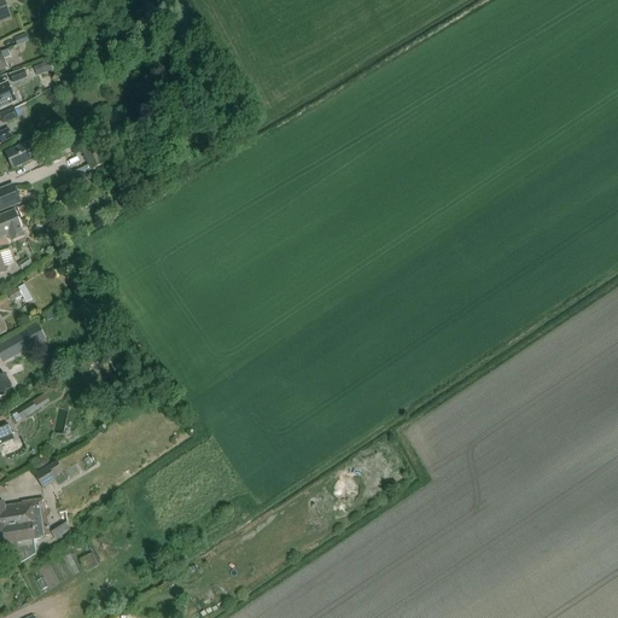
[(0,0),(0,23),(12,19),(4,0),(0,0)]
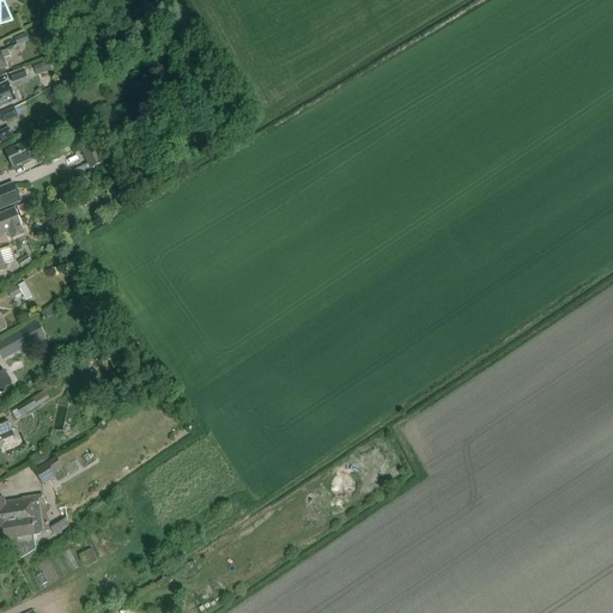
[(16,46),(28,41),(25,34),(12,38),(16,46)]
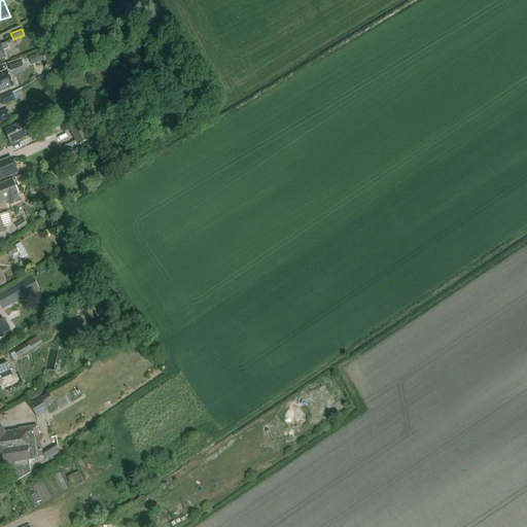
[(0,60),(6,59),(3,51),(8,49),(6,43),(0,45),(0,60)]
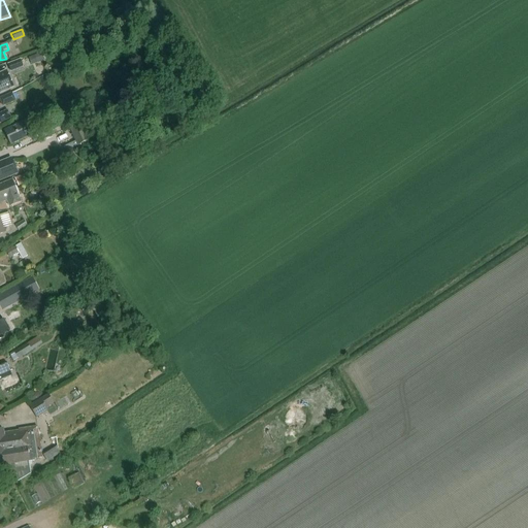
[(37,64),(44,61),(42,54),(35,56),(37,64)]
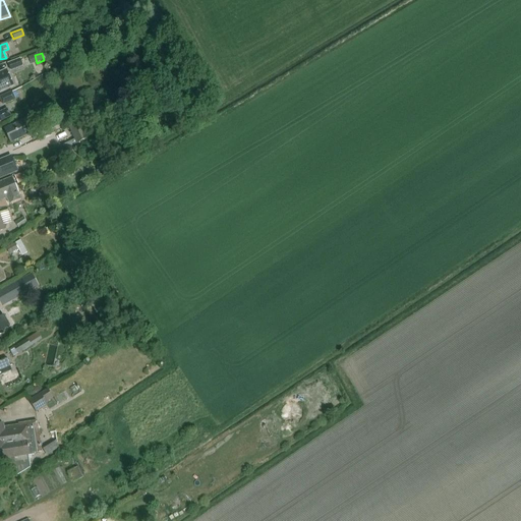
[(8,63),(10,69),(21,65),(19,59),(8,63)]
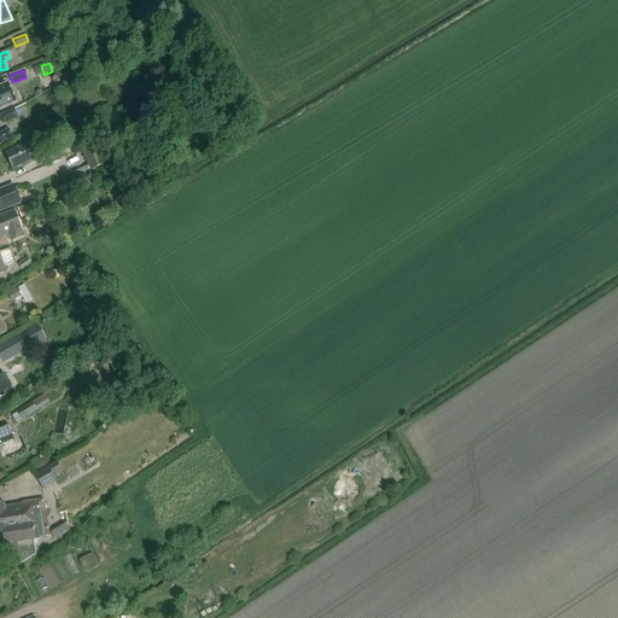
[(0,109),(15,104),(7,82),(0,85),(0,109)]
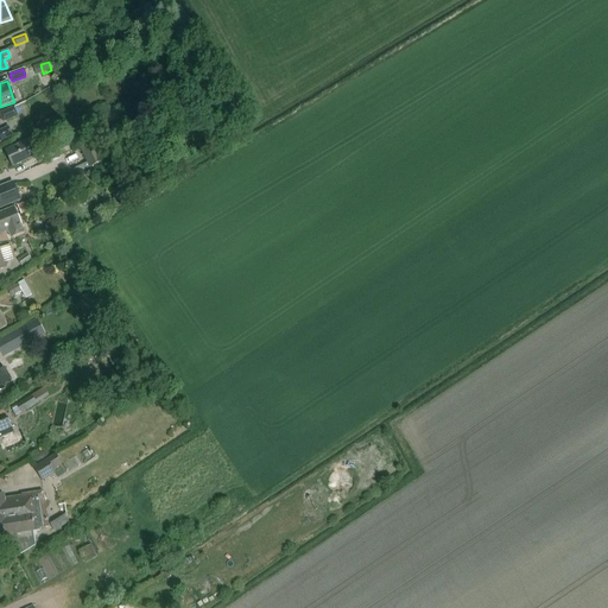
[(0,112),(0,115),(2,122),(18,116),(13,106),(0,112)]
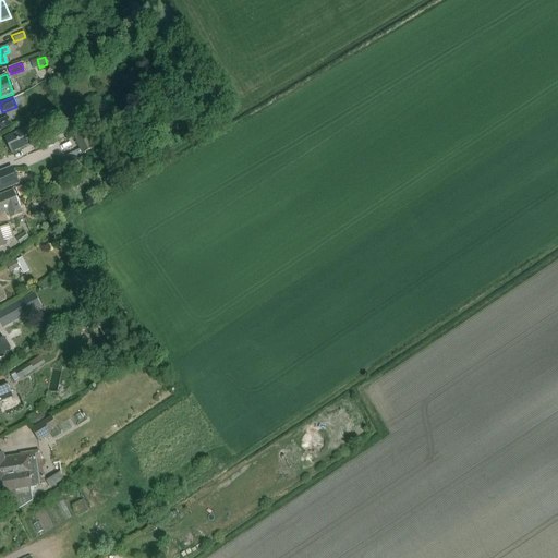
[(113,102),(117,110),(124,107),(121,98),(113,102)]
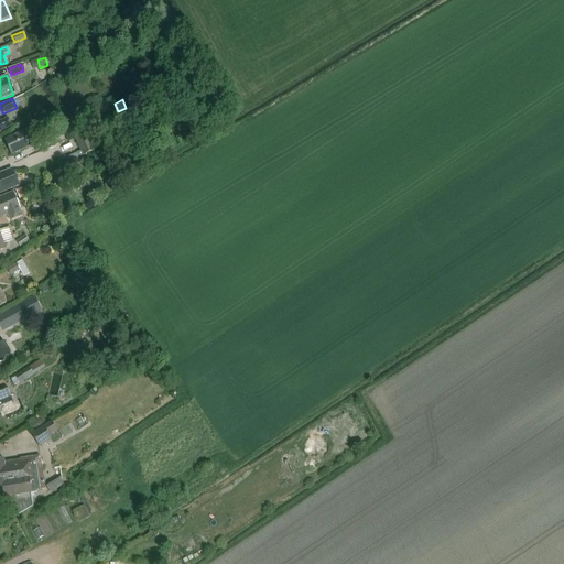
[(49,112),(36,118),(43,131),(55,125),(49,112)]
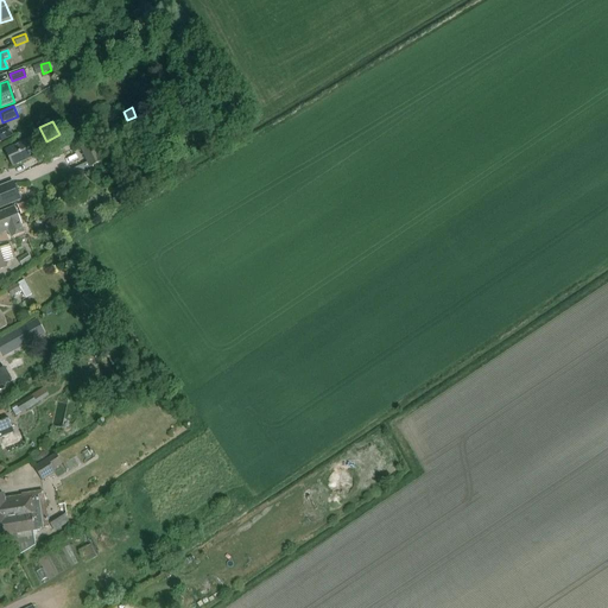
[(0,143),(1,143),(1,141),(13,137),(8,127),(0,131),(0,143)]
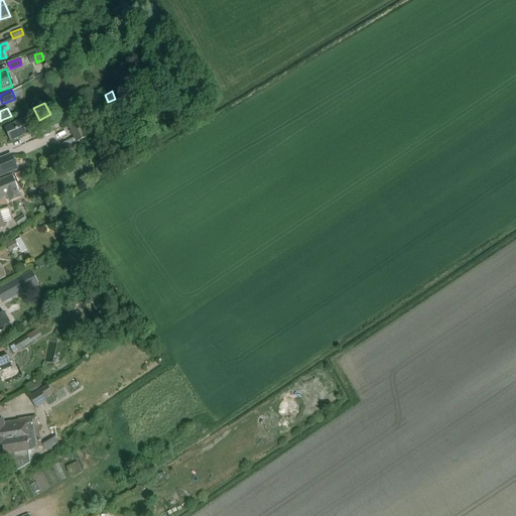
[(37,129),(30,116),(4,128),(10,142),(37,129)]
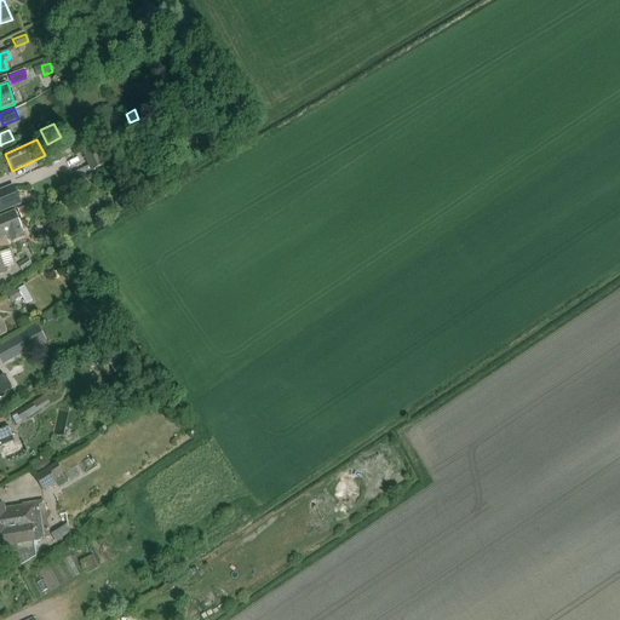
[(97,147),(84,153),(90,166),(92,172),(105,166),(97,147)]
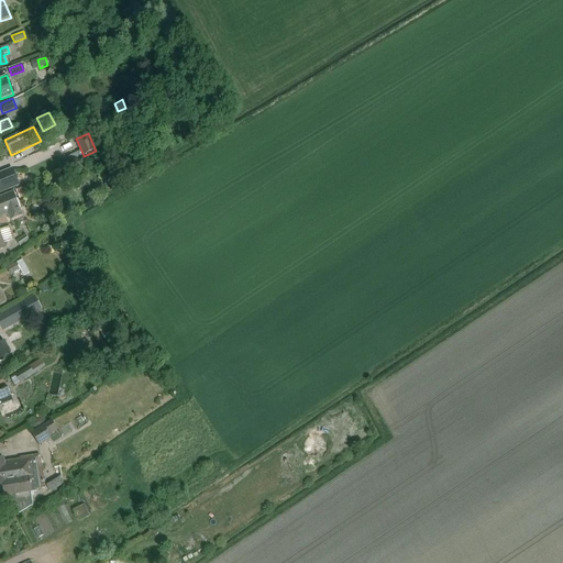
[(81,151),(67,157),(70,163),(84,156),(81,151)]
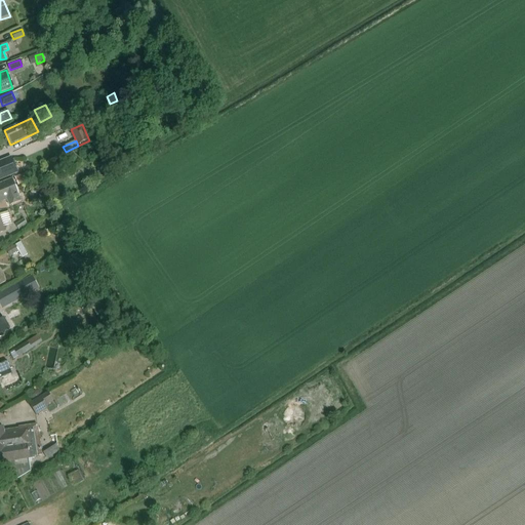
[(0,179),(15,174),(9,158),(0,161),(0,179)]
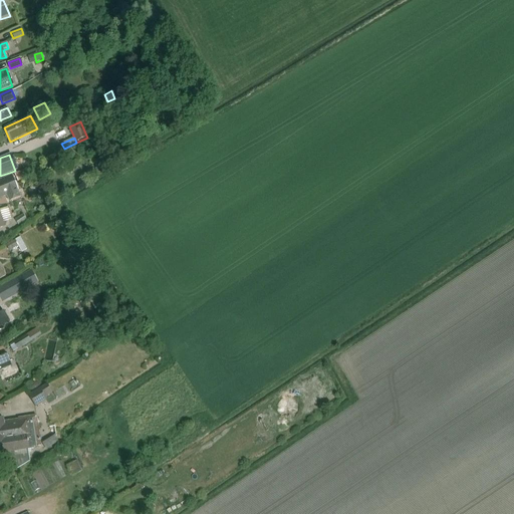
[(104,165),(96,166),(96,173),(105,173),(104,165)]
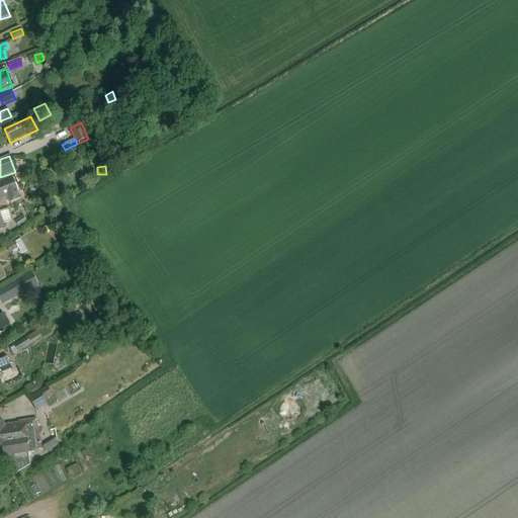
[(13,174),(17,182),(27,177),(24,170),(13,174)]
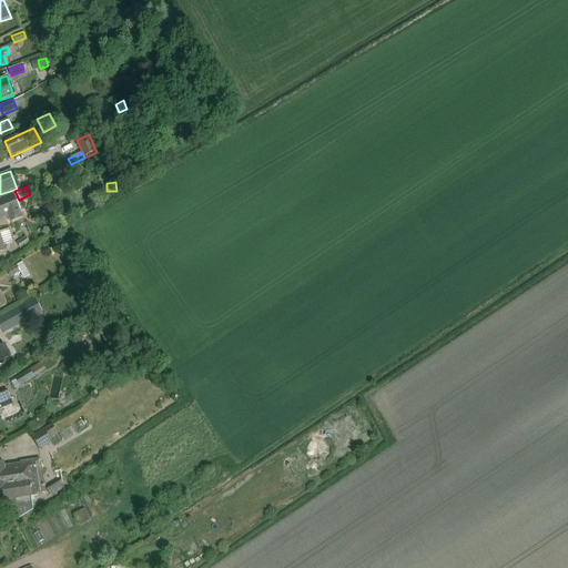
[(14,194),(8,196),(0,199),(0,217),(8,215),(11,222),(23,217),(20,210),(21,210),(14,194)]
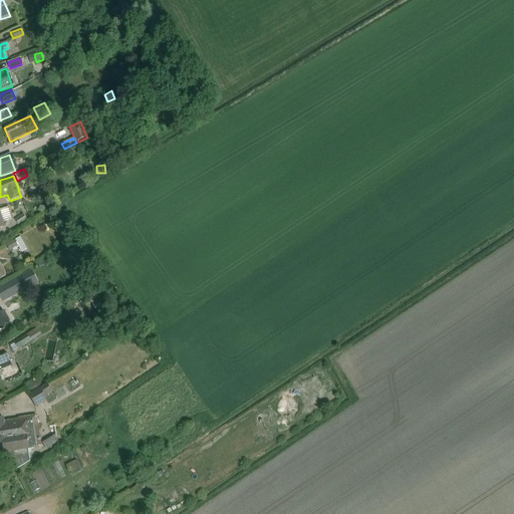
[(0,228),(6,227),(4,222),(11,219),(7,208),(0,209),(0,228)]
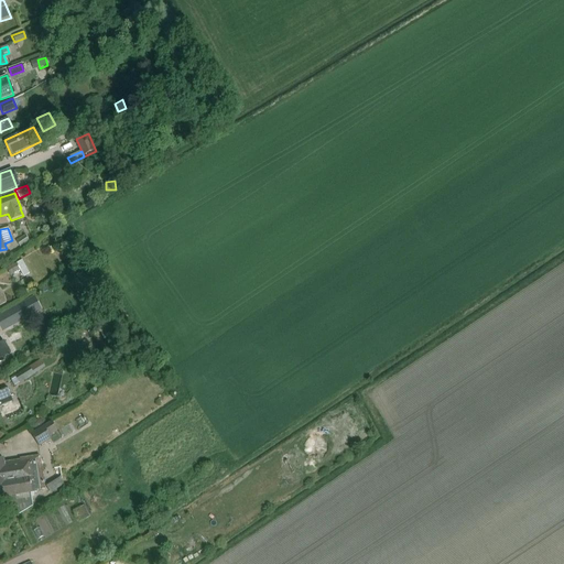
[(15,240),(20,246),(29,240),(25,235),(15,240)]
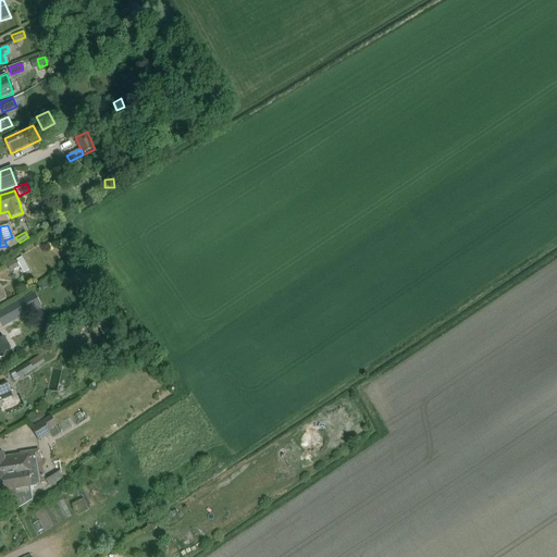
[(22,257),(15,260),(19,267),(23,274),(29,271),(22,257)]
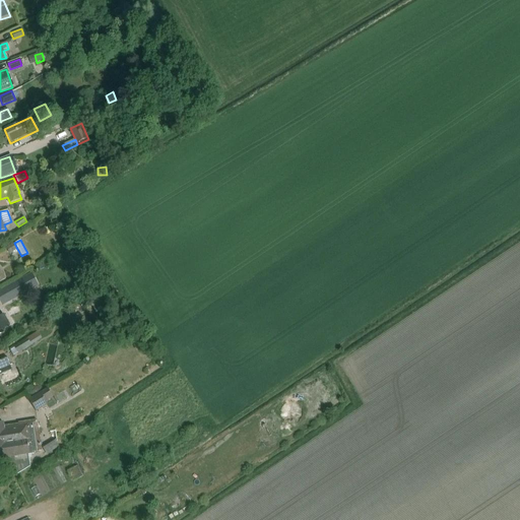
[(31,274),(0,290),(0,303),(2,307),(39,286),(31,274)]
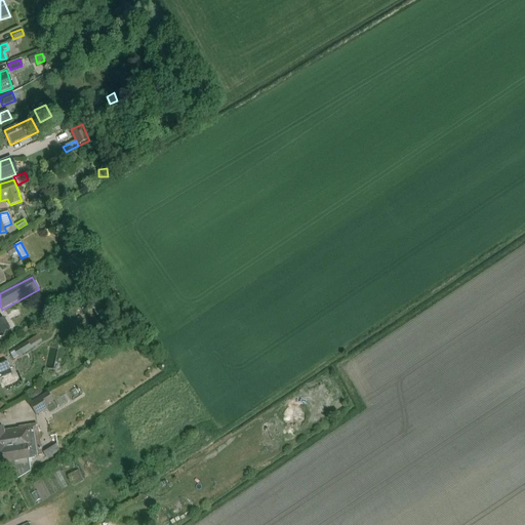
[(15,308),(6,315),(10,321),(21,313),(15,308)]
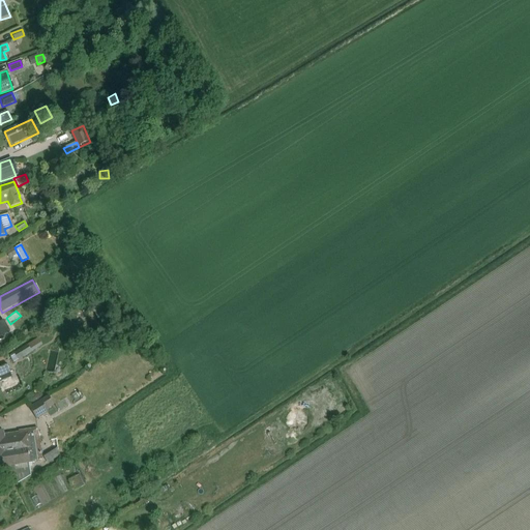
[(27,344),(13,351),(19,359),(31,351),(27,344)]
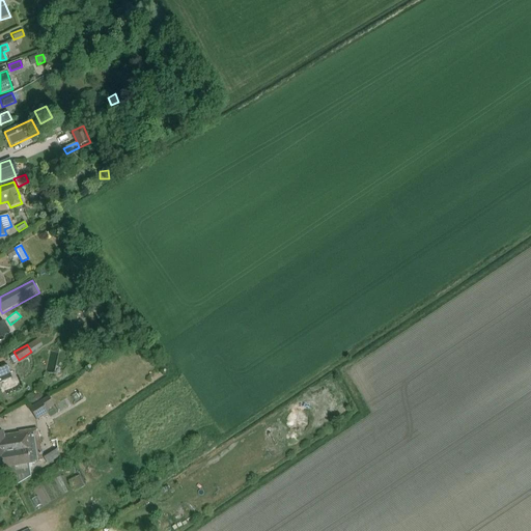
[(19,361),(15,354),(9,357),(14,364),(19,361)]
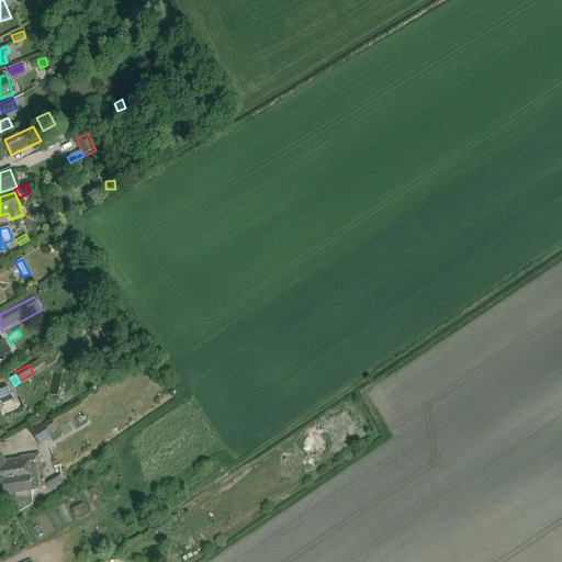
[(0,405),(12,401),(7,386),(0,389),(0,405)]
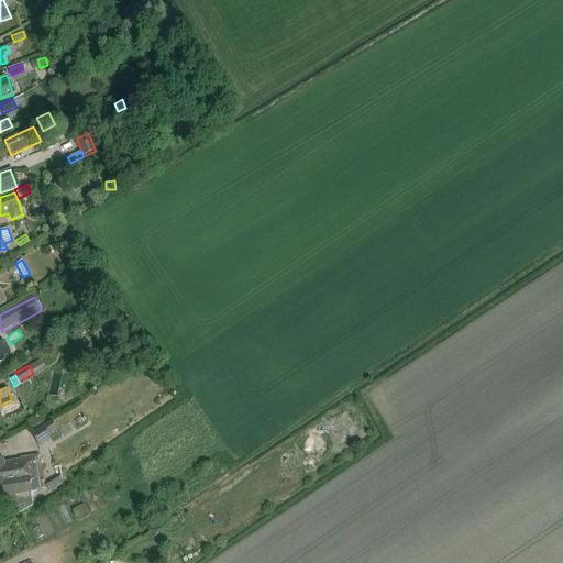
[(57,430),(52,420),(31,433),(40,446),(52,439),(50,435),(57,430)]
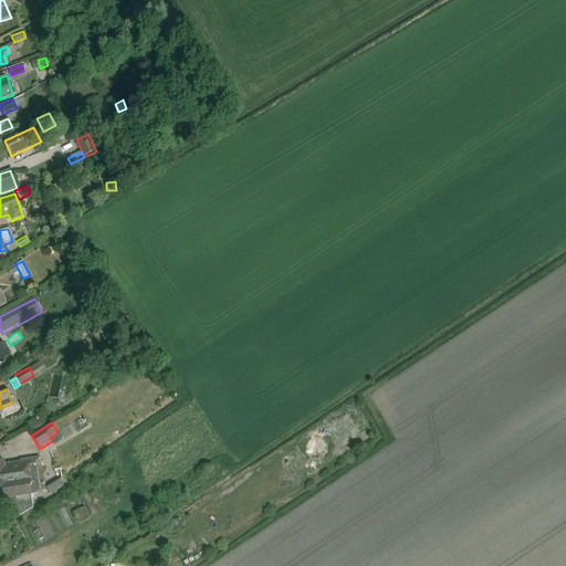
[(3,461),(0,461),(0,516),(2,526),(33,507),(31,495),(37,494),(37,493),(45,492),(43,479),(40,458),(20,461),(20,462),(4,464),(3,461)]
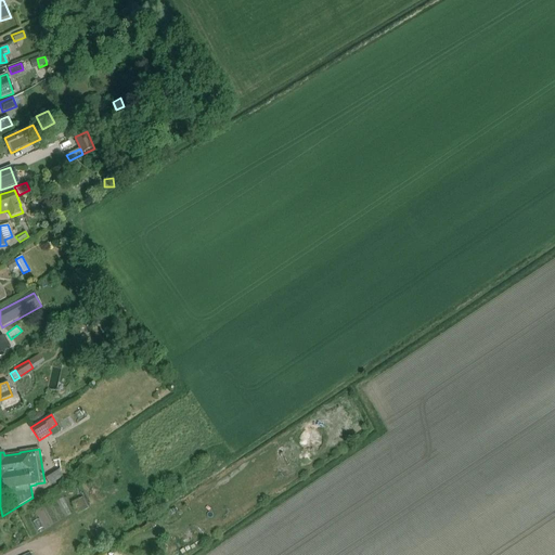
[(59,469),(44,478),(49,485),(62,476),(59,469)]
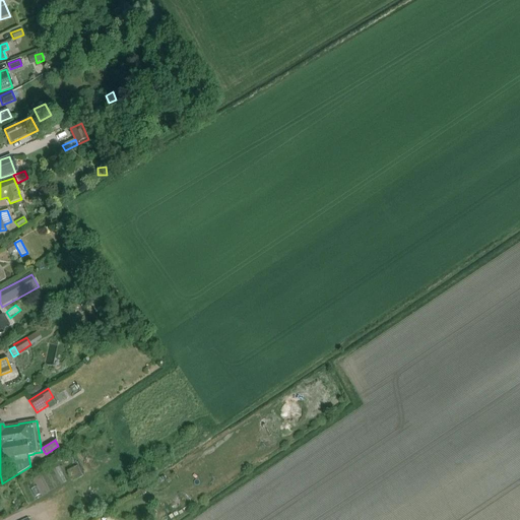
[(81,476),(76,465),(66,470),(71,480),(81,476)]
